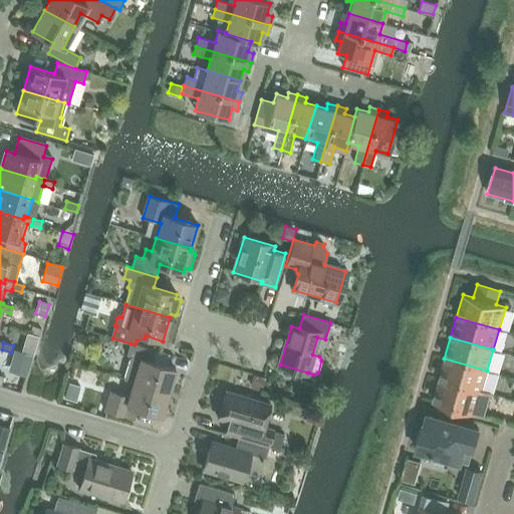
[(130,355),(123,378),(136,382),(168,393),(176,368),(152,361),(155,350),(135,344),(131,343),(126,354),(130,355)]
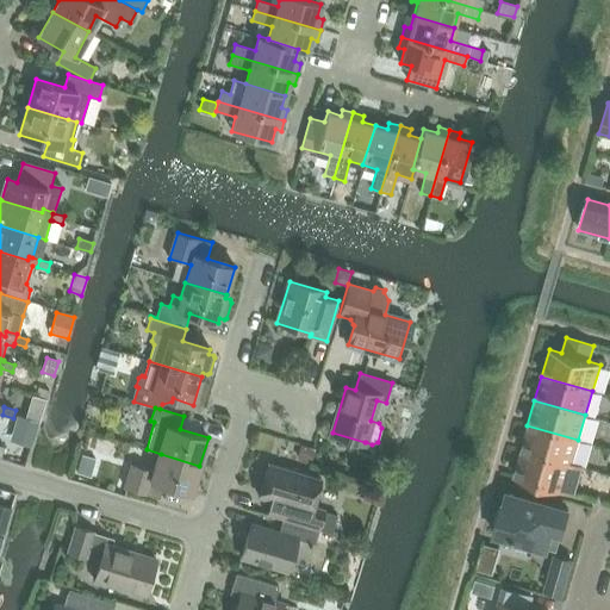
[(18,416),(13,434),(35,440),(39,422),(18,416)]
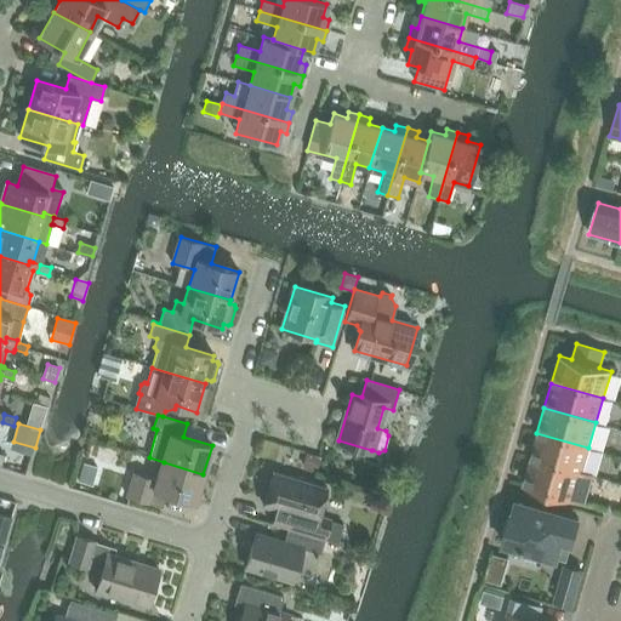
[(536,433),(529,457),(581,473),(588,448),(536,433)]
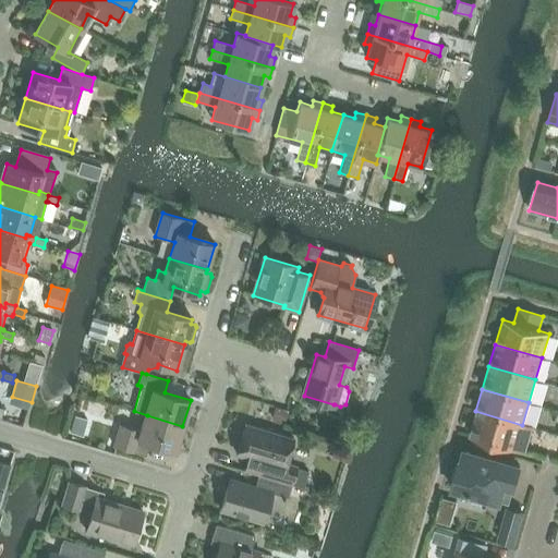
[(276,409),(271,421),(284,424),(288,412),(276,409)]
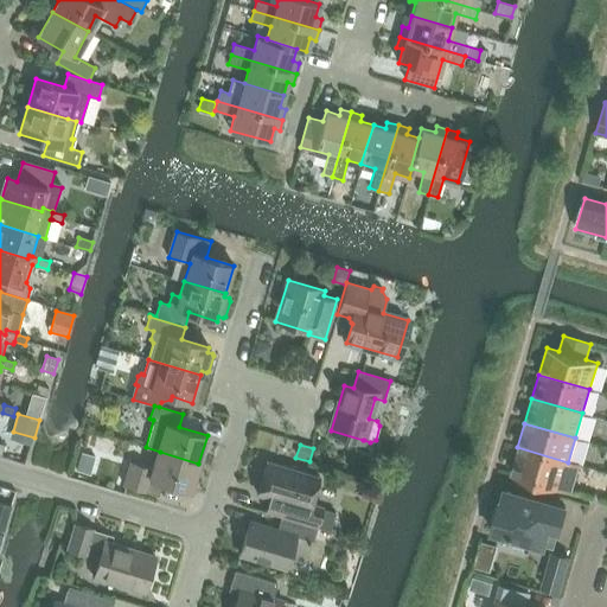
[(579,465),(517,447),(510,473),(572,491),(579,465)]
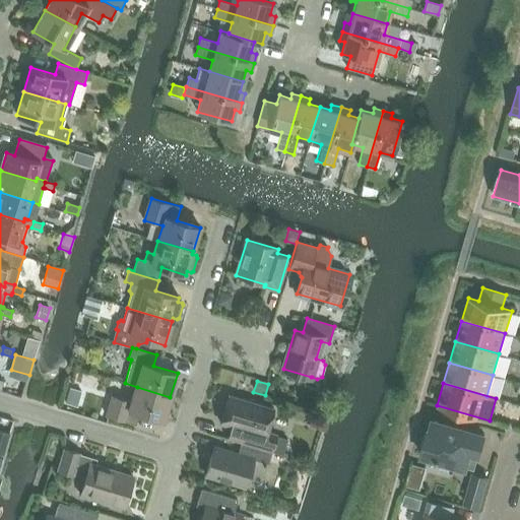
[(114,396),(108,416),(135,425),(138,413),(163,420),(170,397),(137,387),(132,401),(114,396)]
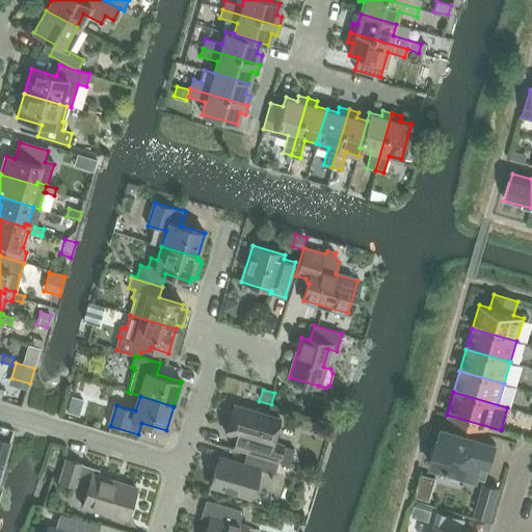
[(67,413),(79,416),(83,400),(72,397),(67,413)]
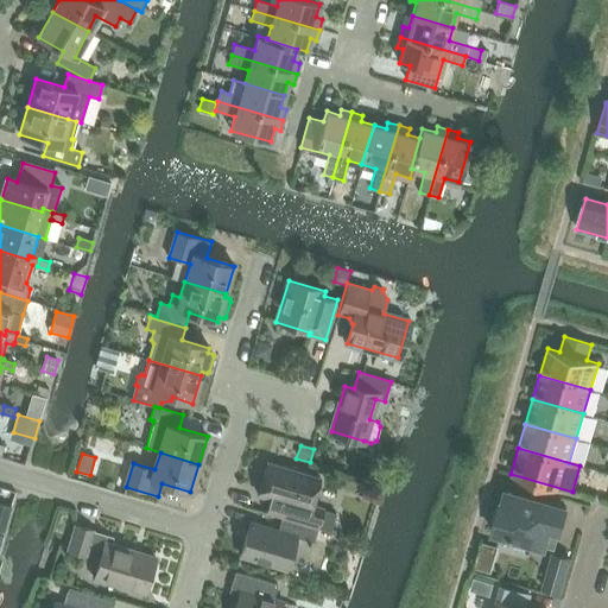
[(265,463),(255,496),(268,501),(264,514),(278,519),(278,517),(331,532),(336,513),(323,510),(323,506),(320,505),(320,506),(310,504),(317,479),(265,463)]
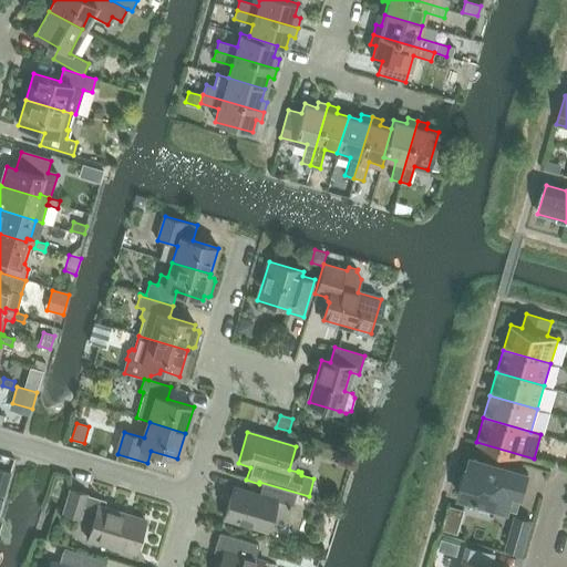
[(528,474),(475,460),(472,460),(468,471),(466,471),(464,475),(461,477),(459,486),(460,490),(459,496),(507,509),(509,500),(521,503),(528,474)]
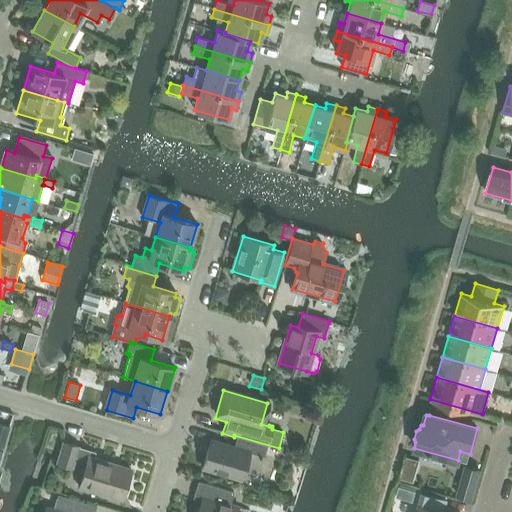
[(0,424),(0,447),(3,449),(9,427),(0,424)]
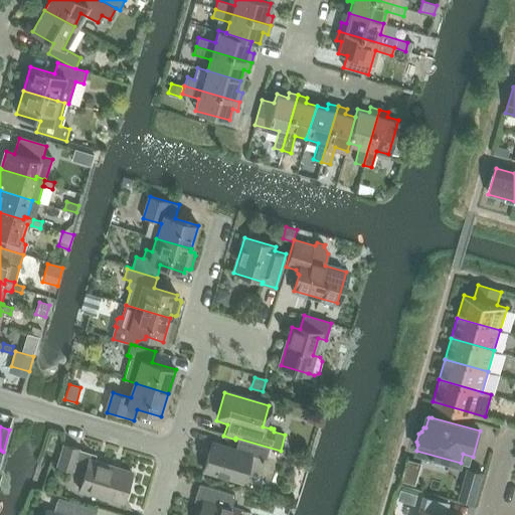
[(279,451),(269,448),(235,438),(235,440),(232,450),(211,443),(203,470),(242,482),(250,455),(276,463),(279,451)]
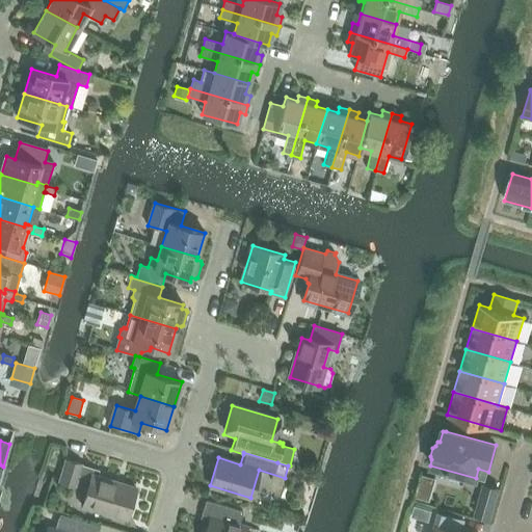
[(95,476),(97,470),(80,464),(80,463),(64,459),(58,482),(72,486),(76,475),(92,480),(86,500),(100,504),(98,510),(126,519),(135,487),(95,476)]
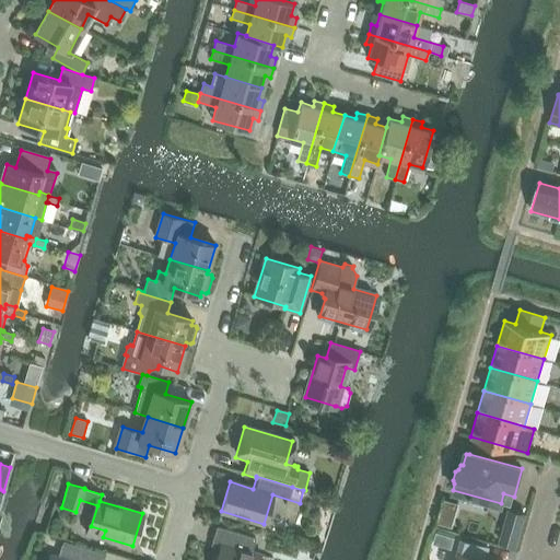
[(515,546),(524,515),(510,511),(501,541),(515,546)]
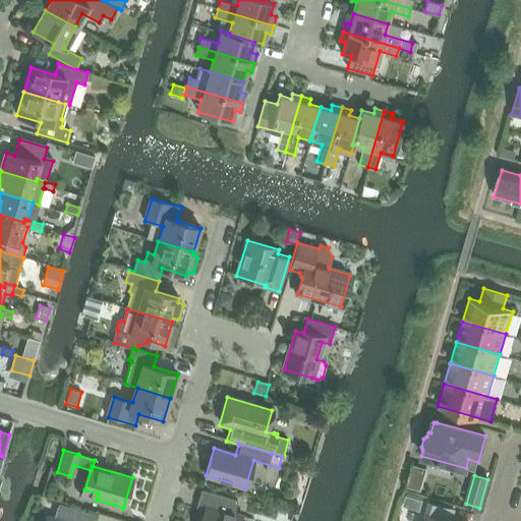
[(239,520),(242,516),(233,513),(237,501),(201,489),(197,504),(206,506),(200,520),(239,520)]
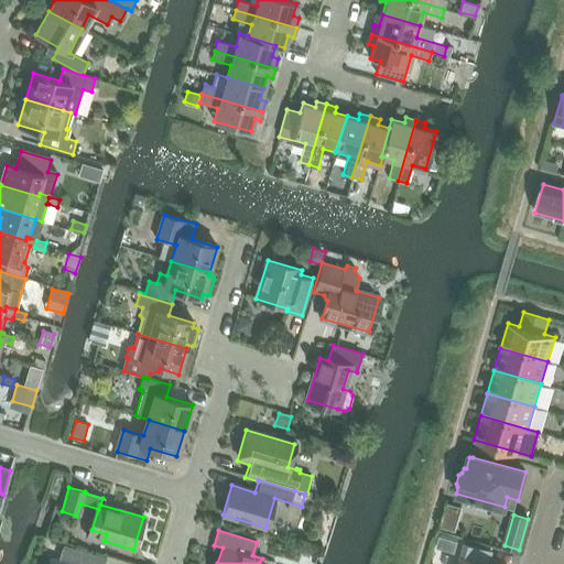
[(458,563),(488,563),(492,551),(465,543),(458,563)]
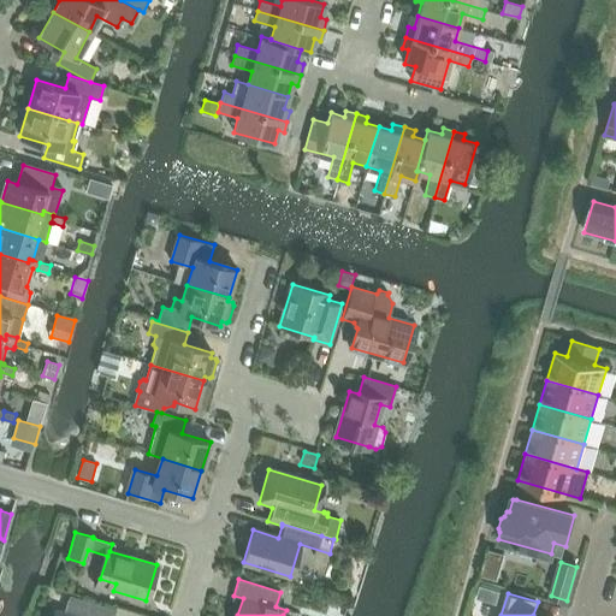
[(113,615),(116,609),(69,594),(64,612),(54,610),(52,615),(113,615)]
